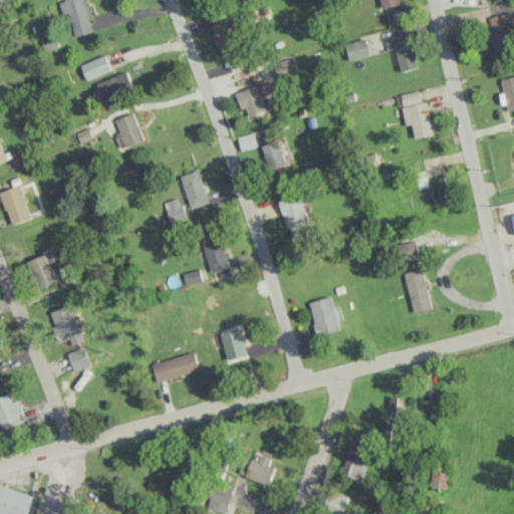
[(75,36),(94,31),(90,16),(91,15),(86,0),(58,0),(63,15),(69,13),(75,36)]
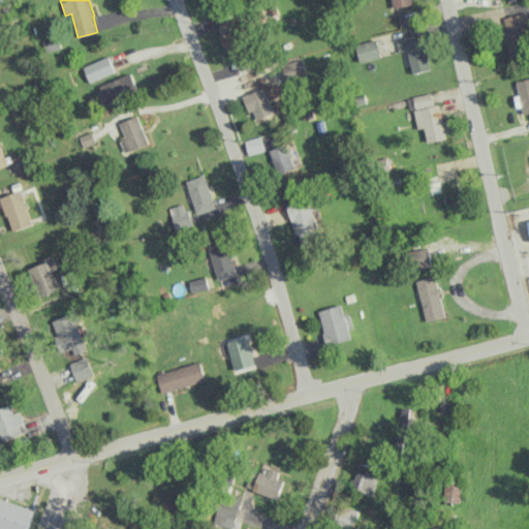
[(392,0),(394,8),(413,3),(411,0),(392,0)]
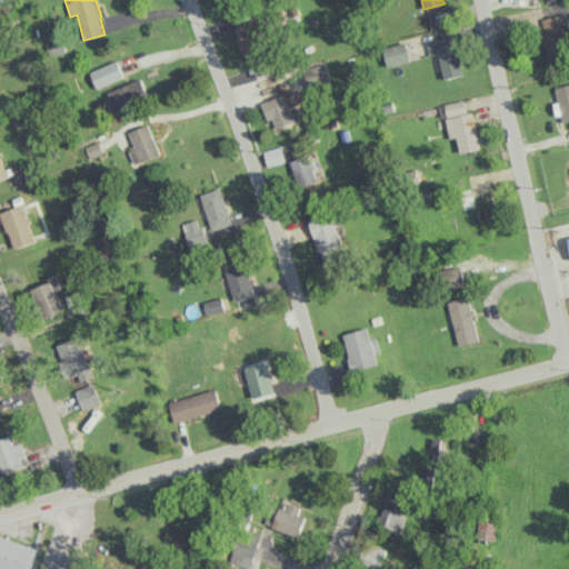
[(568,39),(566,15),(542,18),(548,61),(568,58),(568,39)]
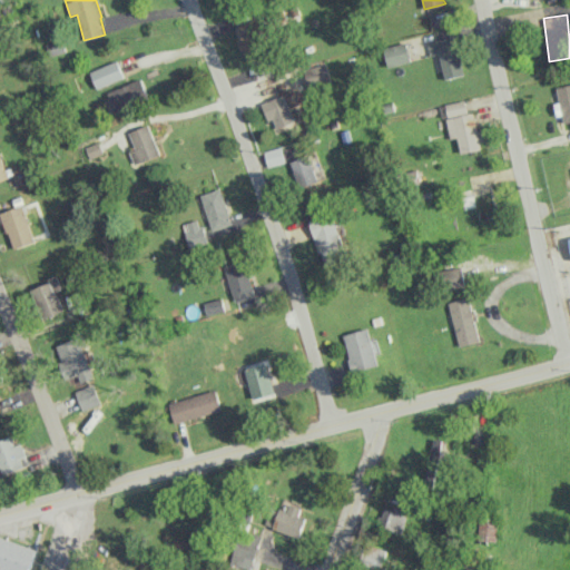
[(267,56),(258,19),(236,25),(245,61),(267,56)]
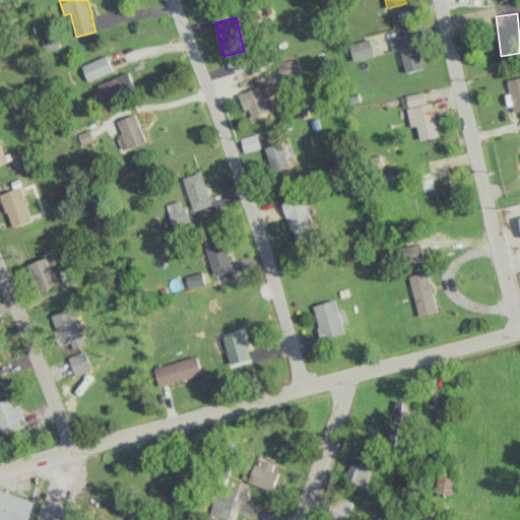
[(424,68),(415,33),(390,39),(393,51),(401,49),(406,72),(424,68)]
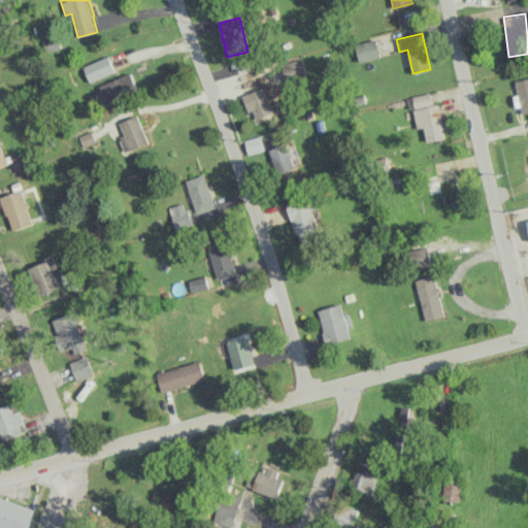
[(355,44),(360,62),(381,56),(375,38),(355,44)]
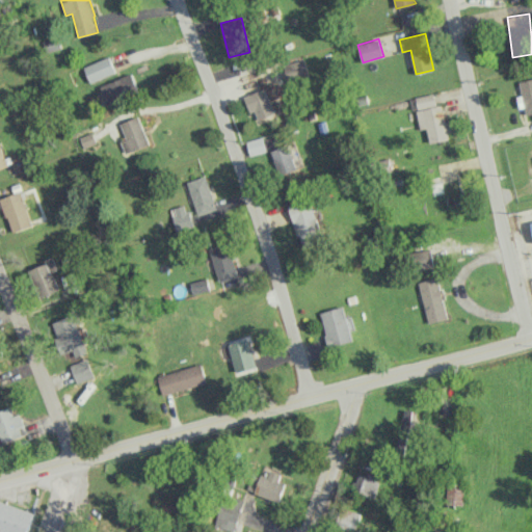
[(114,73),(109,56),(83,67),(89,82),(114,73)]
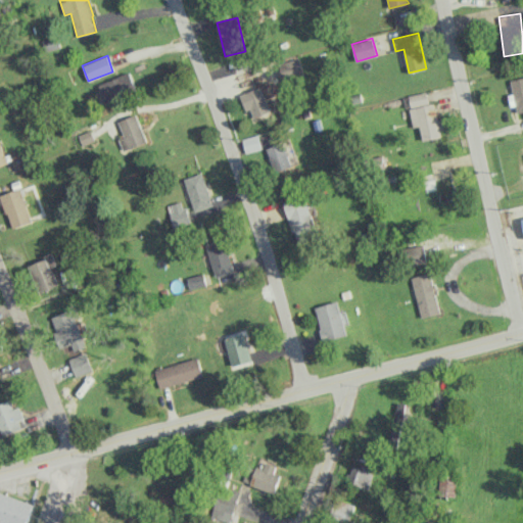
[(282,80),(304,74),(300,58),(278,64),(282,80)]
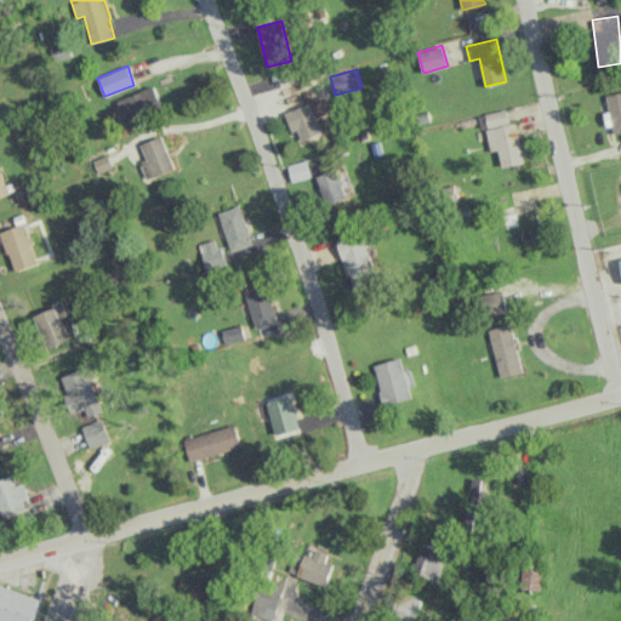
[(124,120),(160,109),(153,87),(117,98),(124,120)]
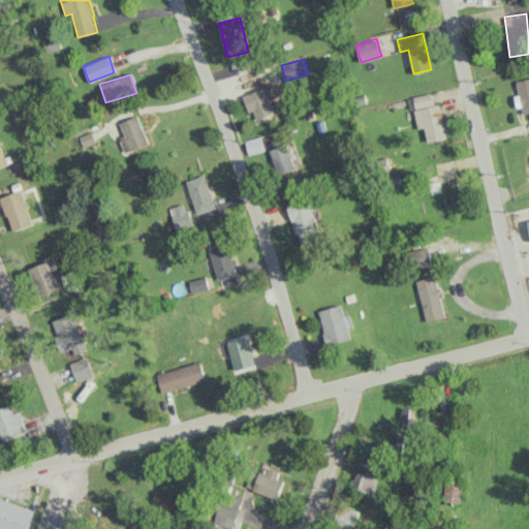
[(269,99),(281,95),(277,84),(265,88),(269,99)]
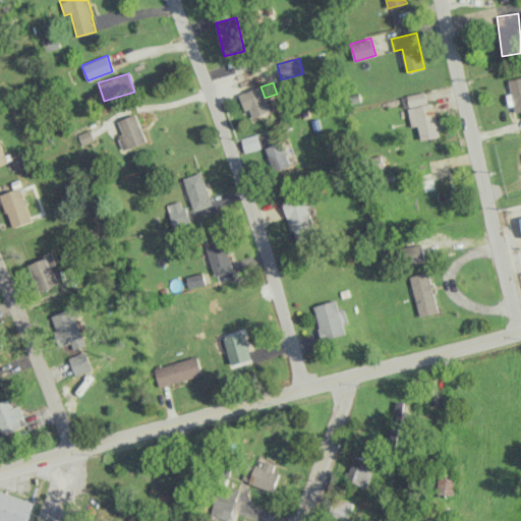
[(244,110),(250,108),(252,116),(269,111),(261,87),(239,94),(244,110)]
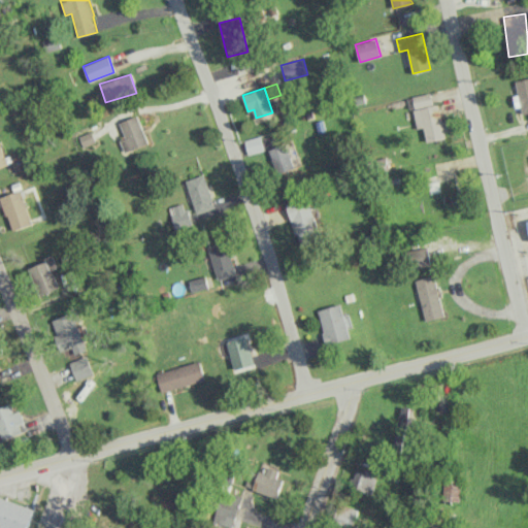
[(416,129),(424,127),(426,141),(448,138),(446,121),(441,121),(439,104),(432,105),(430,93),(410,97),(416,129)]
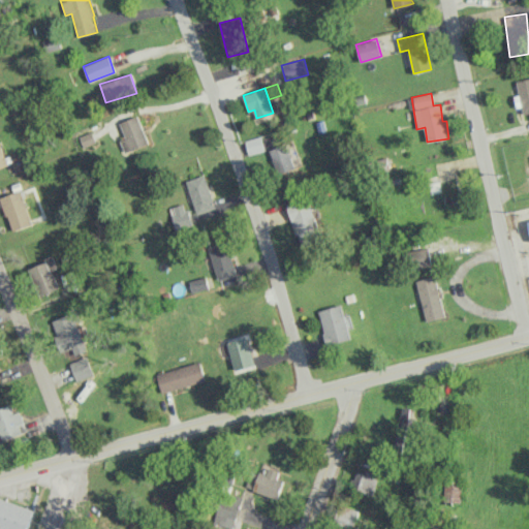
[(120,122),(125,136),(119,138),(124,153),(149,144),(138,115),(120,122)]
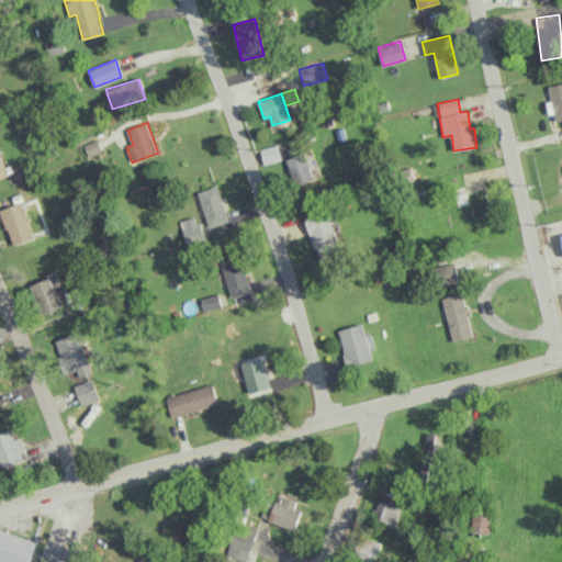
[(0,178),(10,175),(0,148),(0,178)]
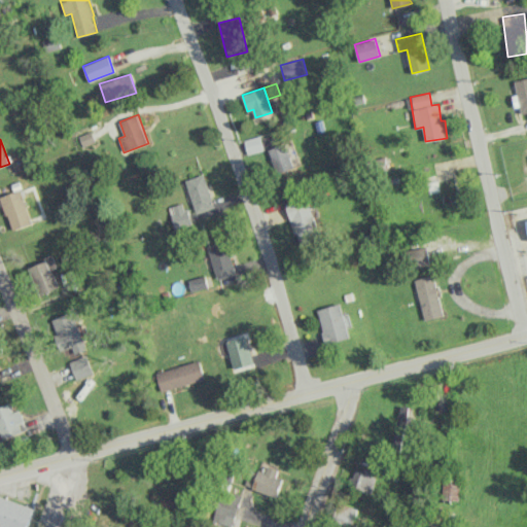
[(270,148),(276,173),(301,167),(294,141),(270,148)]
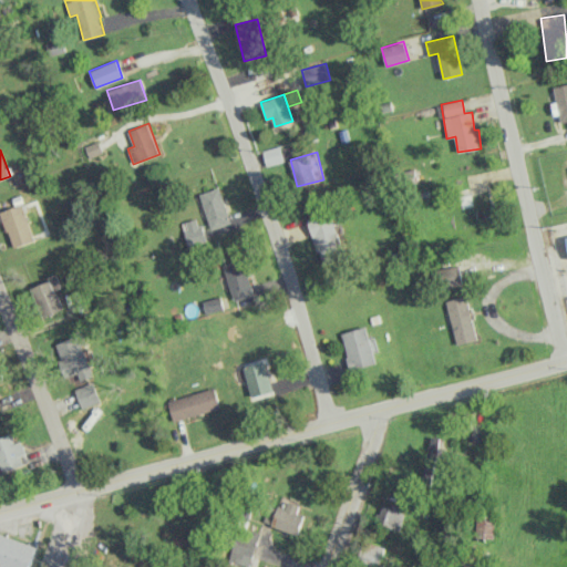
[(494,217),(490,189),(470,193),(468,186),(457,188),(461,208),(471,207),(474,220),(494,217)]
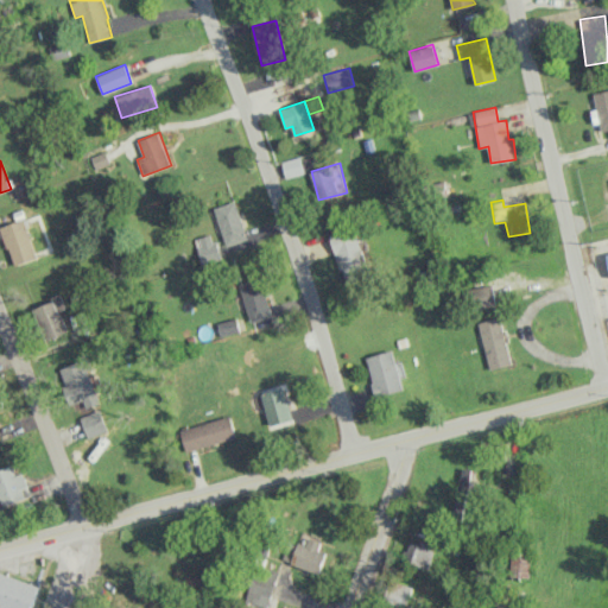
[(1,227),(16,266),(40,257),(25,217),(1,227)]
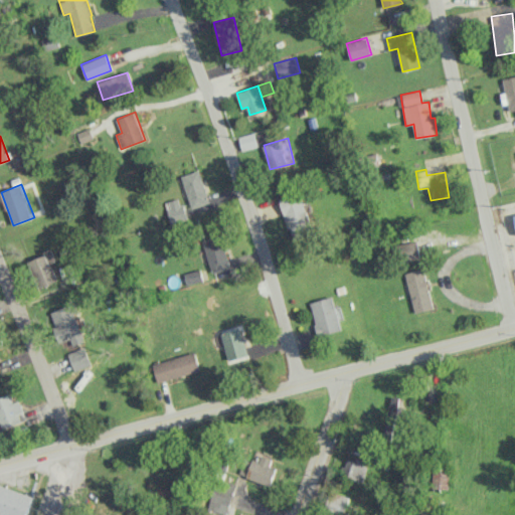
[(279,198),(294,240),(315,233),(300,191),(279,198)]
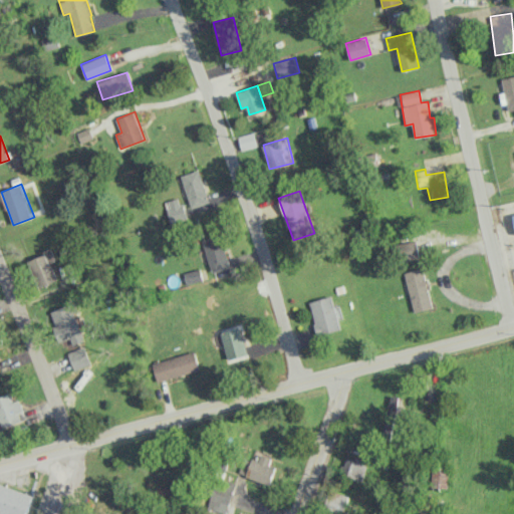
[(202,239),(213,272),(231,266),(220,233),(202,239)]
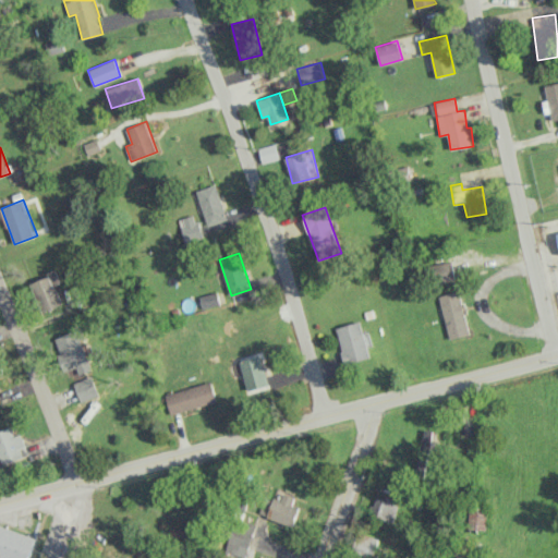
[(434,286),(459,279),(453,259),(428,266),(434,286)]
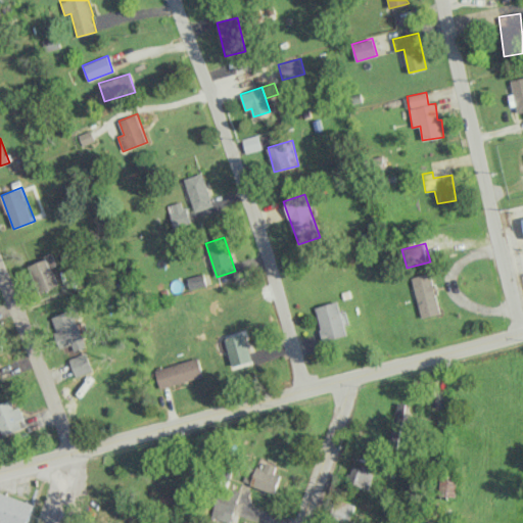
[(38,291),(61,285),(55,255),(31,262),(38,291)]
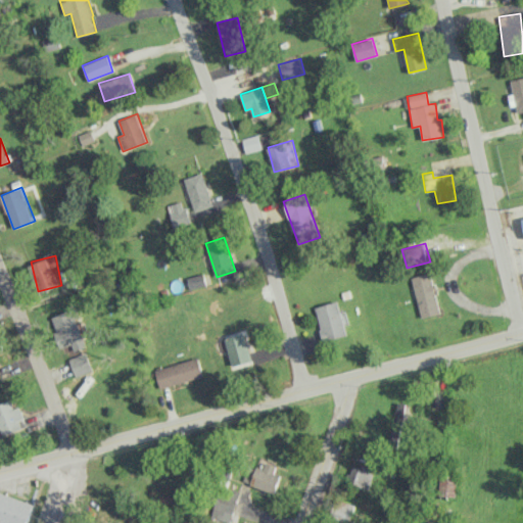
[(206,285),(203,273),(187,278),(191,289),(206,285)]
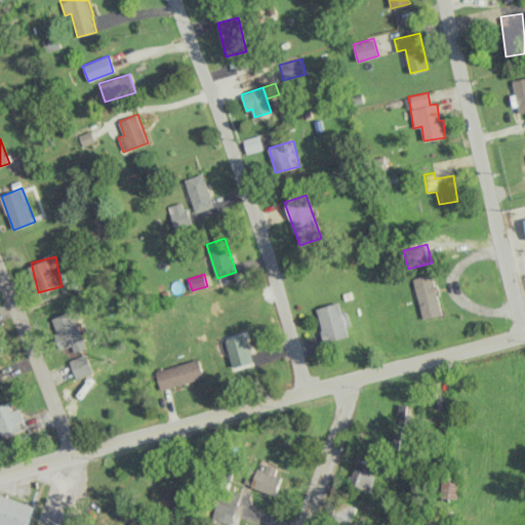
[(442,314),(432,274),(412,278),(422,319),(442,314)]
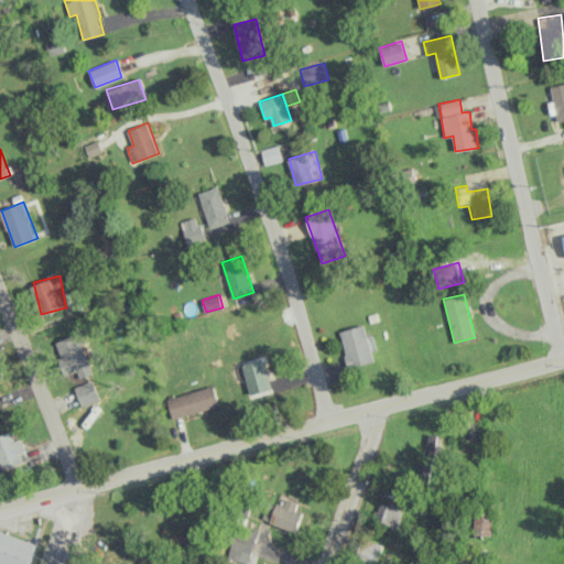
[(338,332),(348,368),(373,360),(364,324),(338,332)]
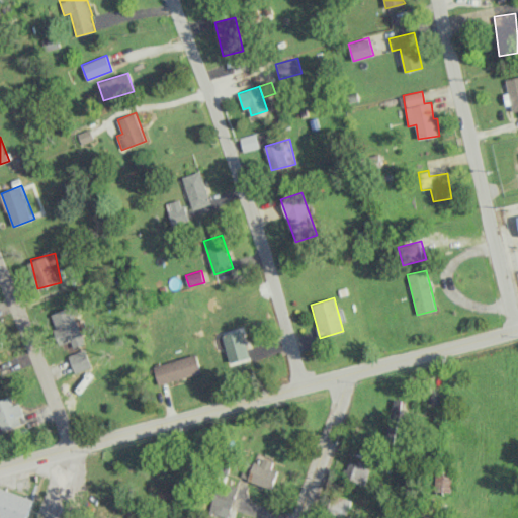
[(64,343),(72,340),(75,347),(87,342),(72,306),(52,315),(64,343)]
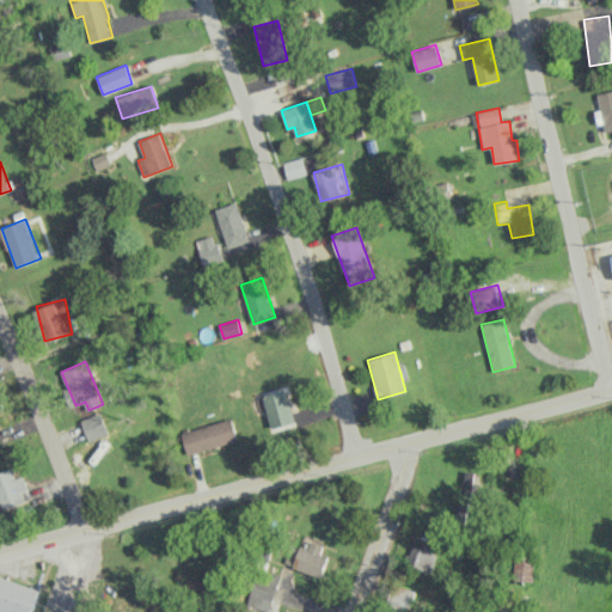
[(263,396),(271,428),(295,423),(288,390),(263,396)]
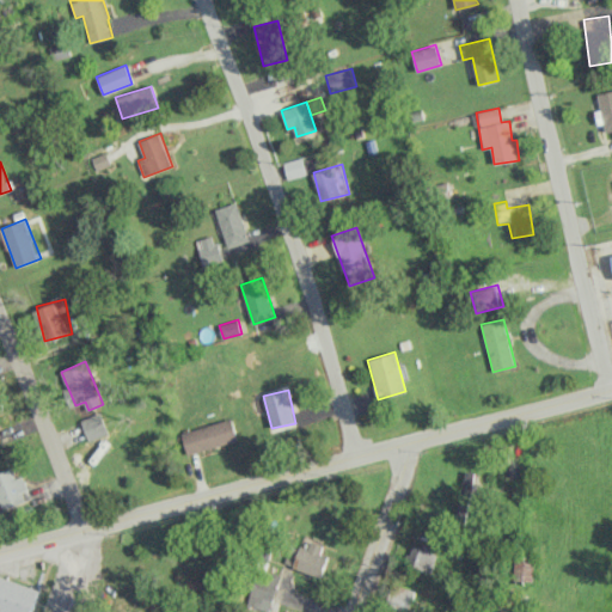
[(84,418),(90,440),(109,434),(104,414),(84,418)]
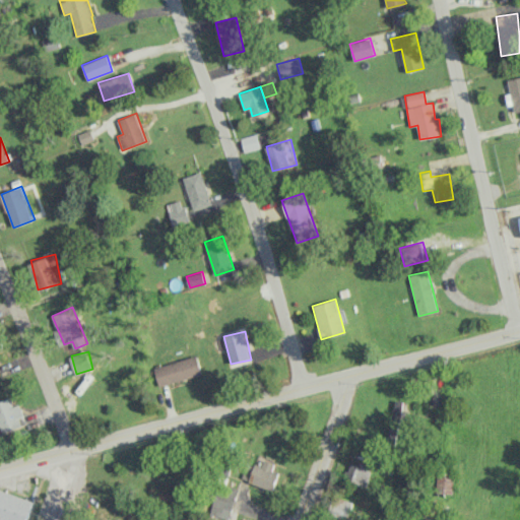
[(203,375),(198,355),(154,367),(159,385),(203,375)]
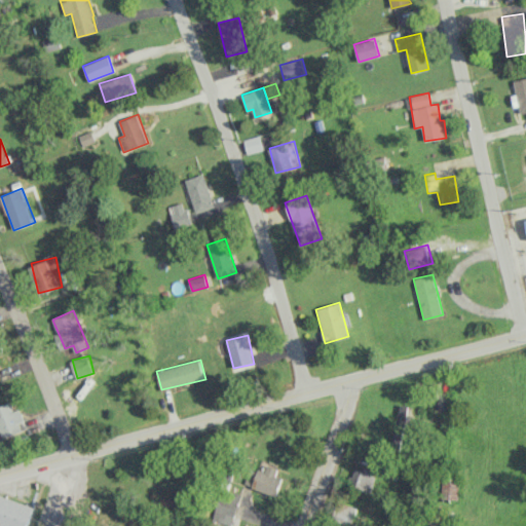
[(28,430),(22,408),(14,410),(12,403),(0,406),(0,427),(3,438),(28,430)]
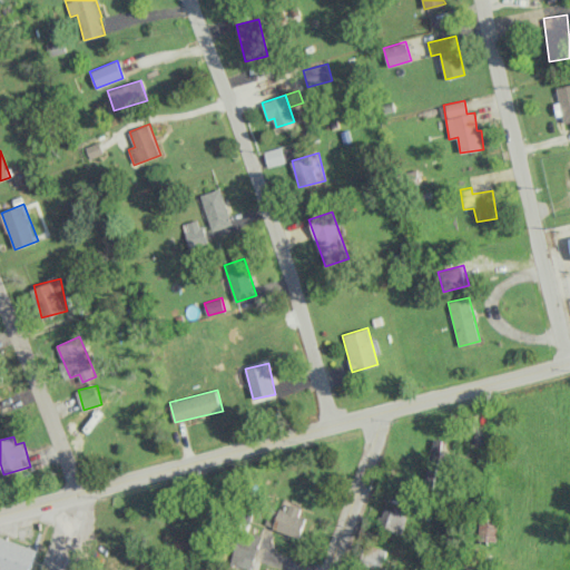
[(305,517),(300,516),(301,508),(281,503),(278,516),(267,513),(265,527),(301,536),(305,517)]
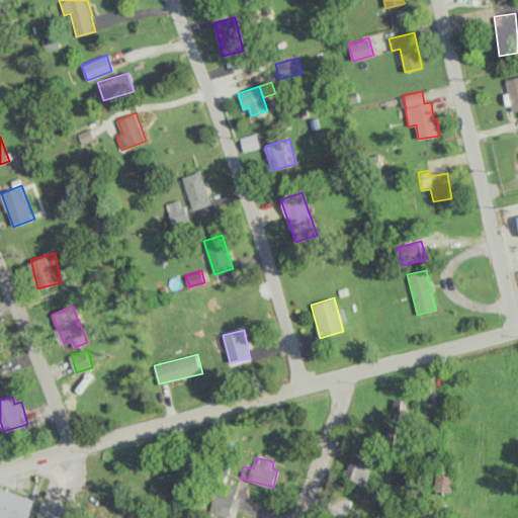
[(363,485),(370,468),(349,460),(343,476),(363,485)]
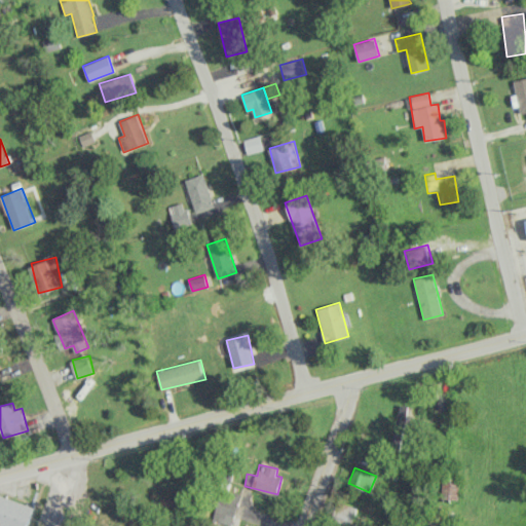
[(459,479),(443,477),(440,497),(456,499),(459,479)]
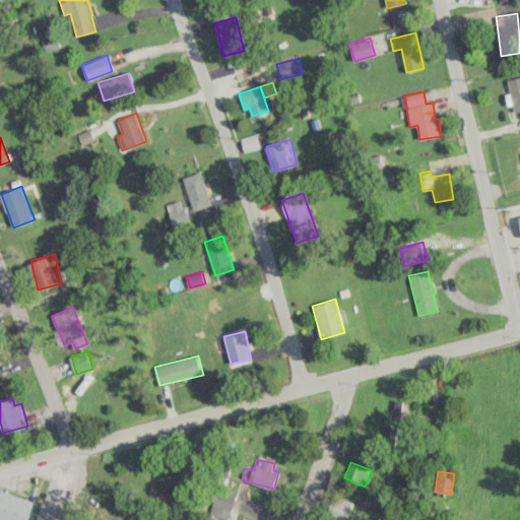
[(28,519),(36,501),(0,489),(0,519),(2,519),(28,519)]
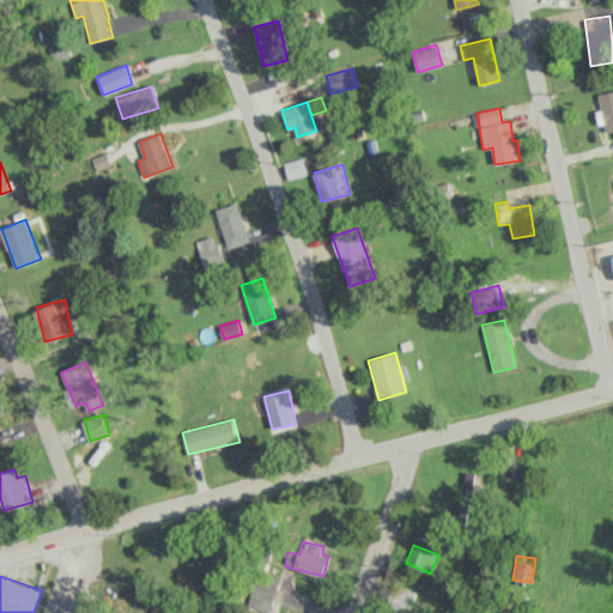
[(392,604),(412,612),(416,612),(424,596),(401,586),(392,604)]
